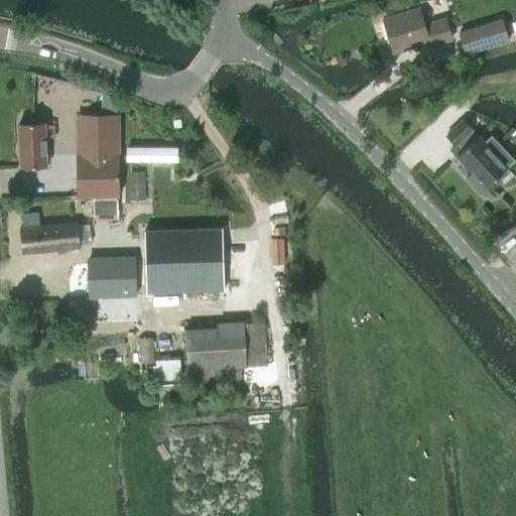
[(417,10),(383,20),(393,54),(426,44),(427,47),(448,41),(442,21),(422,27),(417,10)]
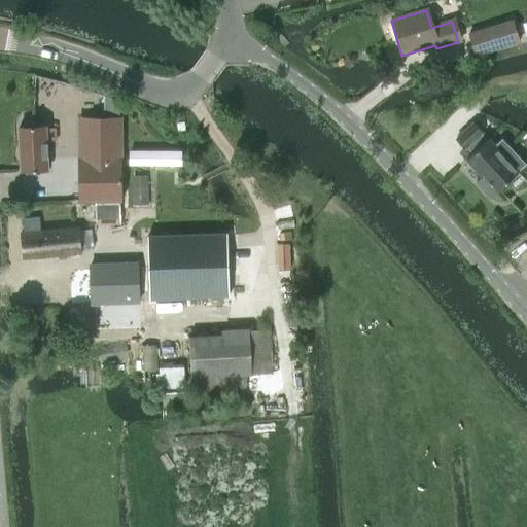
[(513,19),(468,33),(476,56),(520,42),(513,19)]
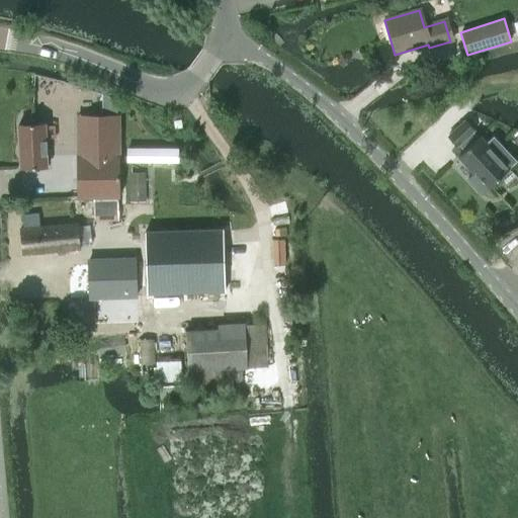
[(119,195),(117,95),(117,92),(104,93),(104,114),(109,114),(109,123),(84,123),(84,157),(79,158),(80,196),(119,195)]
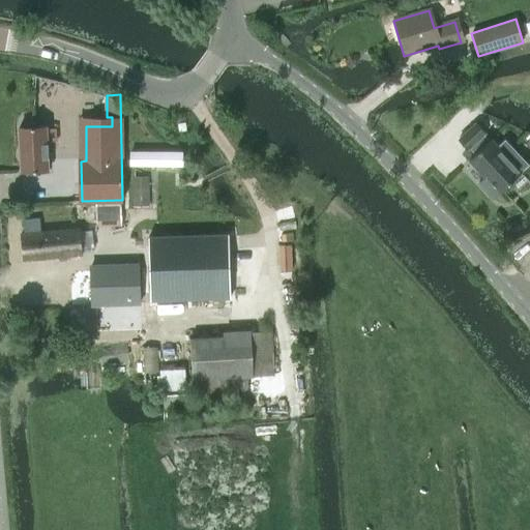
[(481,182),(495,197),(522,173),(492,140),(491,141),(484,135),(487,133),(477,124),(460,141),(468,150),(470,148),(476,154),(470,160),(487,177),(481,182)]
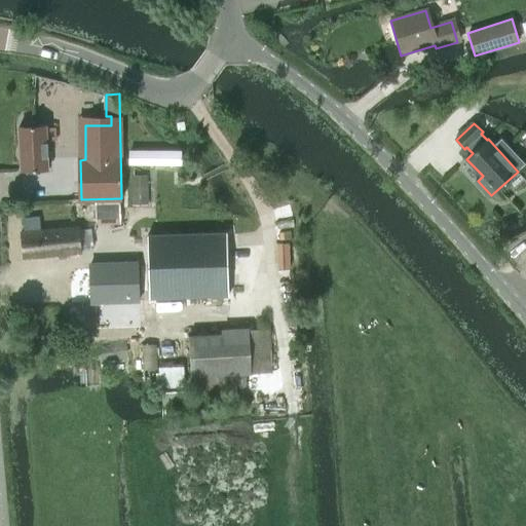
[(20,126),(22,171),(48,168),(46,124),(20,126)]
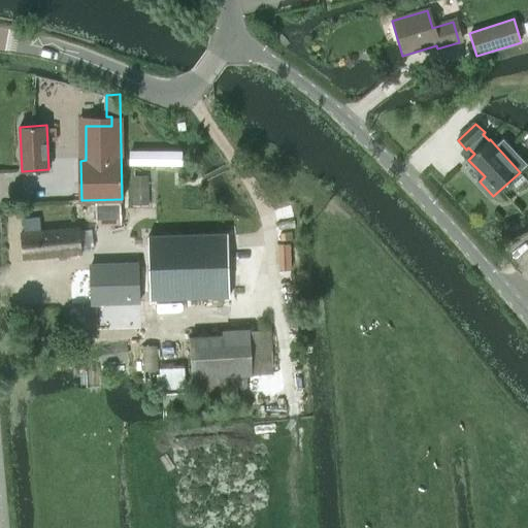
[(130,167),(182,167),(182,152),(130,152),(130,167)]
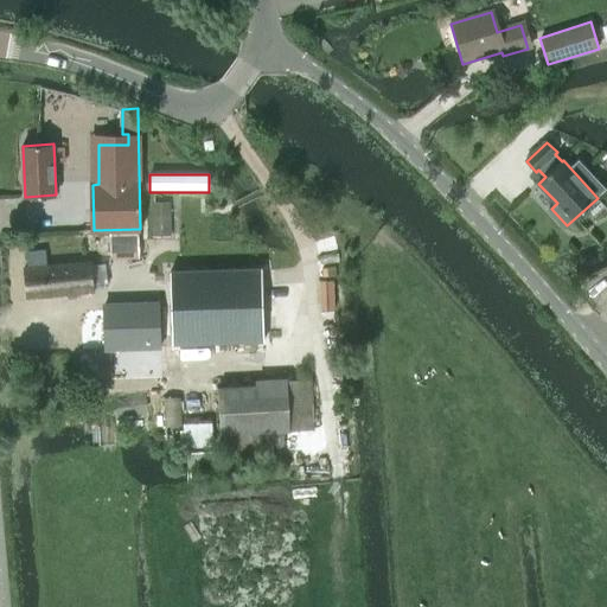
[(170,202),(152,202),(152,236),(171,236),(170,202)]
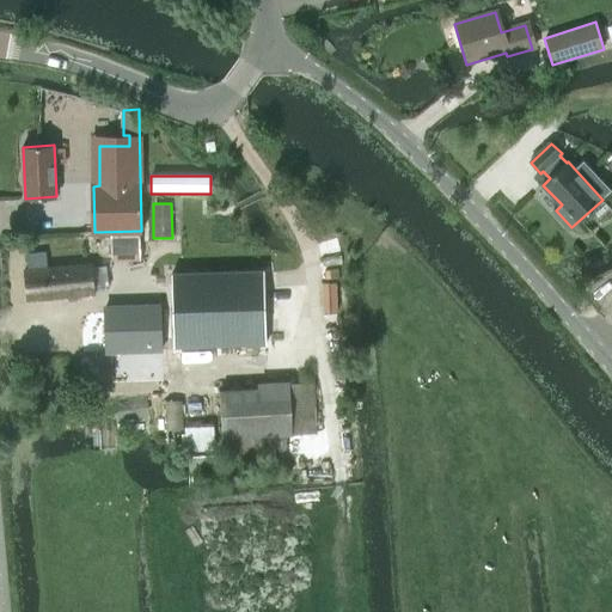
[(28,270),(24,270),(28,300),(96,294),(95,289),(109,287),(106,265),(92,267),(92,263),(48,268),(47,252),(26,255),(28,270)]
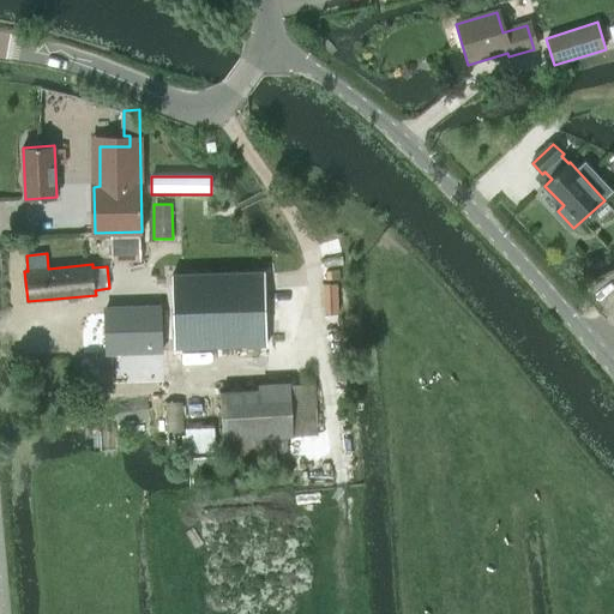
[(173,355),(269,350),(264,274),(168,277),(173,355)]
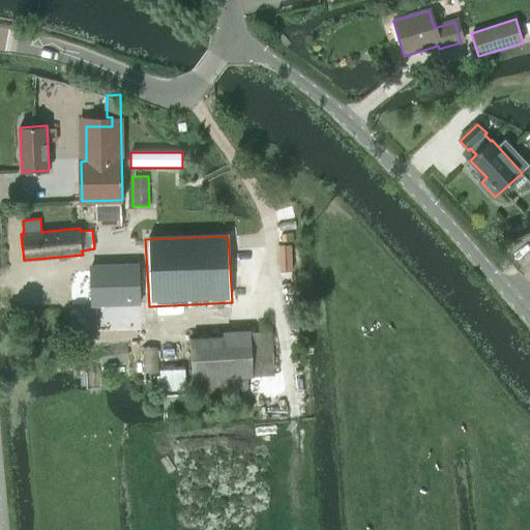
[(96,290),(124,288),(125,295),(138,295),(136,268),(123,269),(123,267),(95,269),(96,290)]
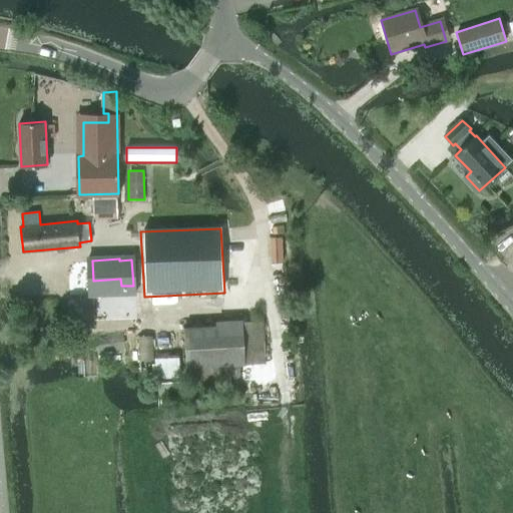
[(244,364),(242,324),(184,327),(186,367),(244,364)]
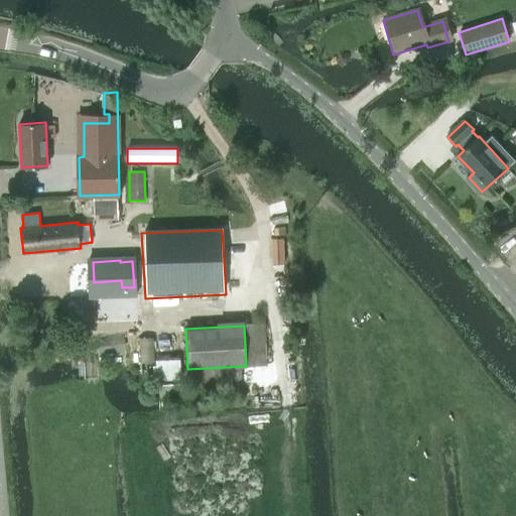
[(152,338),(139,339),(140,355),(153,354),(152,338)]
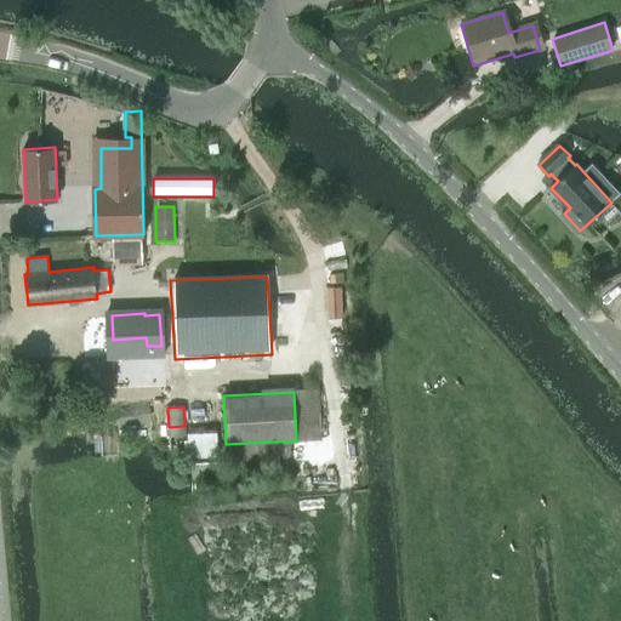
[(184,426),(169,427),(170,448),(187,446),(184,426)]
